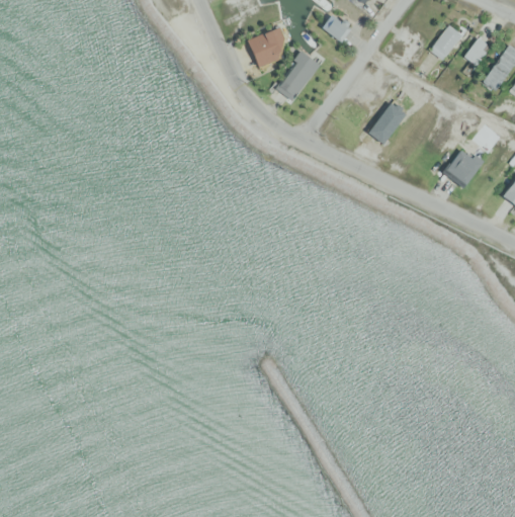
[(264,11),(259,0),(241,0),(235,3),(244,21),(264,11)]
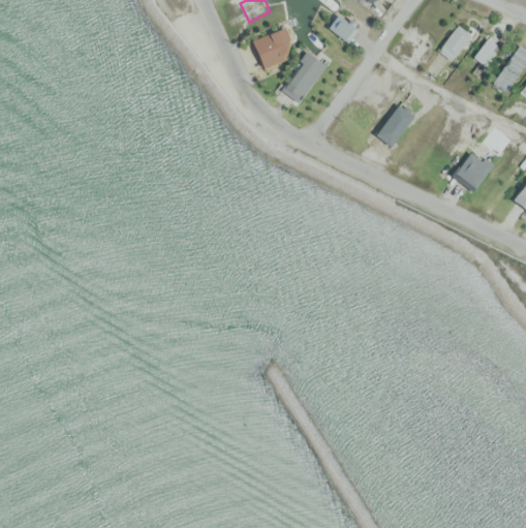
[(328,28),(346,43),(358,30),(339,13),(328,28)]
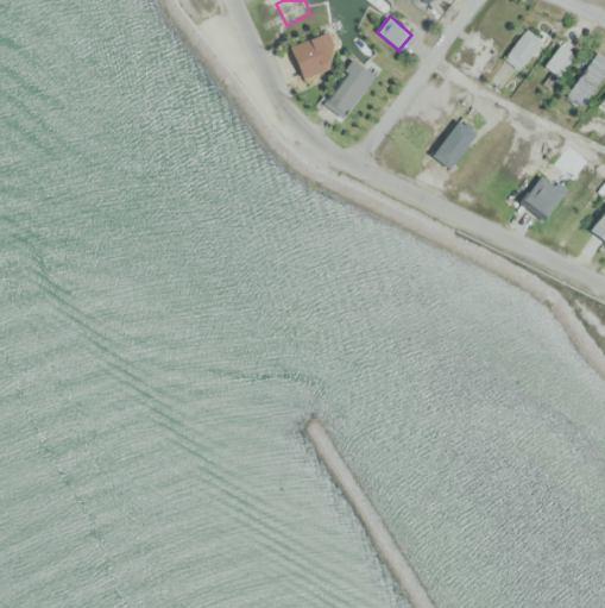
[(521,70),(544,41),(529,29),(505,58),(521,70)]
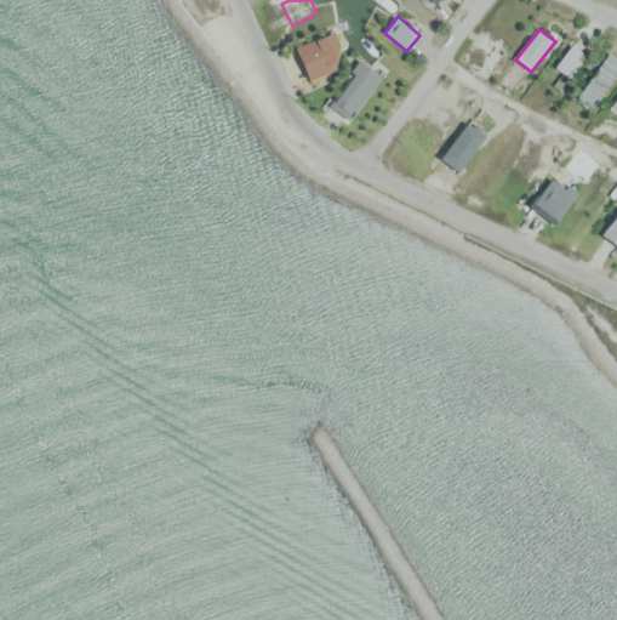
[(314,73),(340,60),(329,35),(302,49),(314,73)]
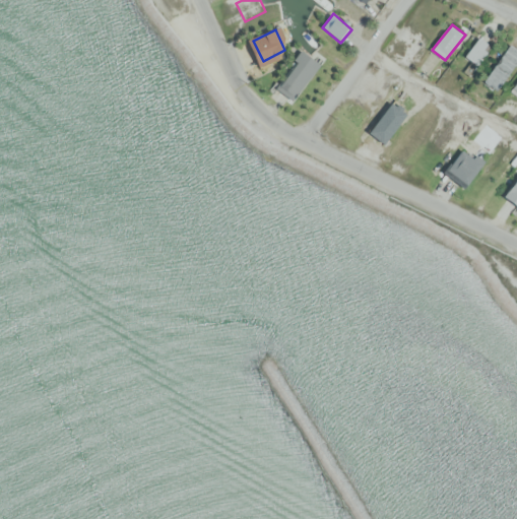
[(467,57),(480,65),(493,46),(479,38),(467,57)]
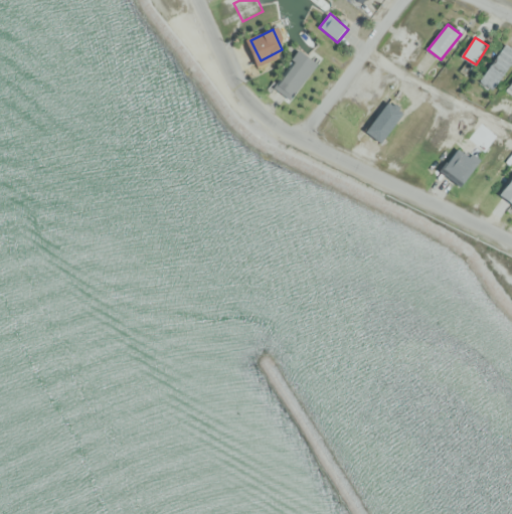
[(511,46),(507,43),(479,80),(492,91),(511,63),(511,46)]
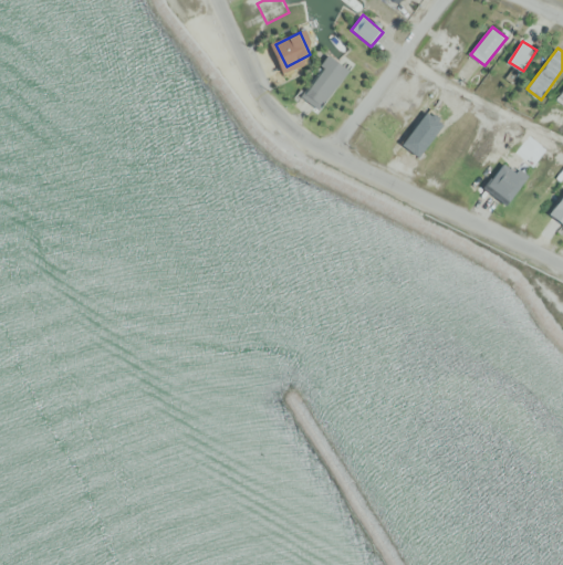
[(315,104),(345,66),(332,55),(302,93),(315,104)]
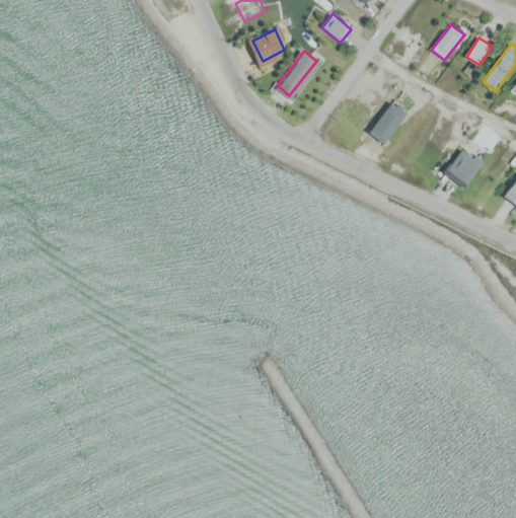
[(487,162),(475,154),(472,157),(463,150),(446,170),(467,187),(487,162)]
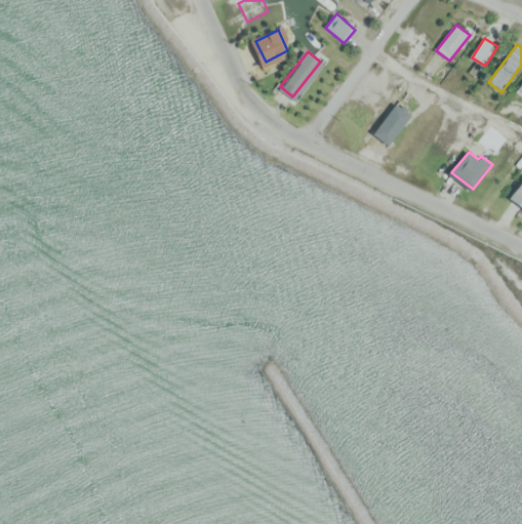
[(521,180),(509,199),(521,209),(521,180)]
